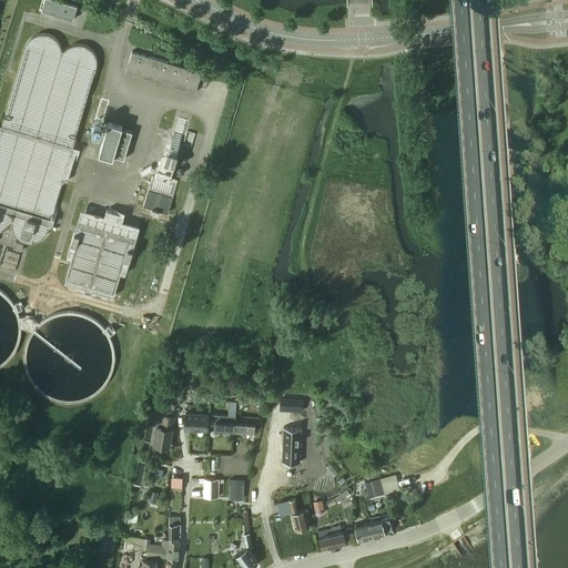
[(43,0),(41,10),(72,20),(77,6),(58,0),(43,0)]
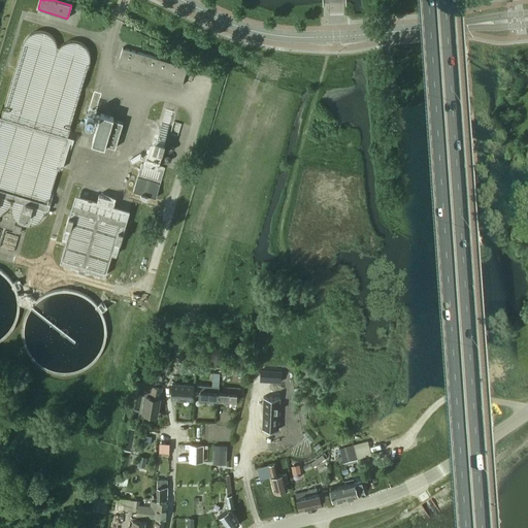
[(117,66),(182,86),(187,67),(123,47),(117,66)]
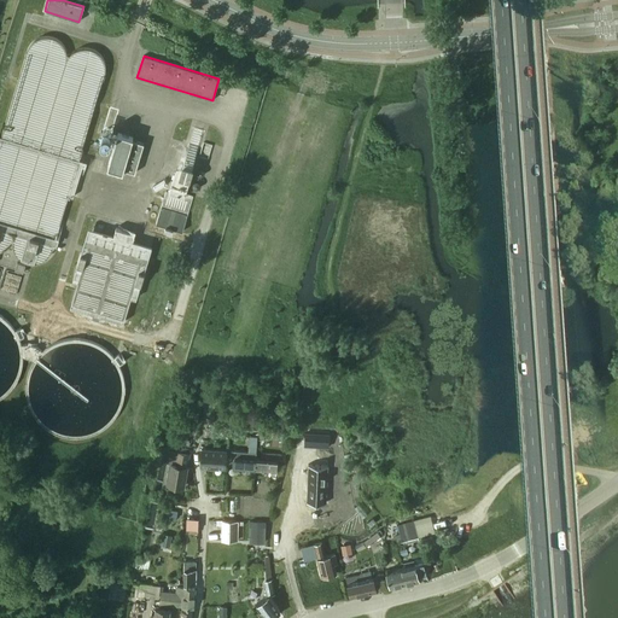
[(173,229),(182,232),(193,196),(184,193),(203,130),(194,128),(180,174),(174,173),(168,192),(165,191),(156,223),(165,227),(164,229),(173,232),(173,229)]
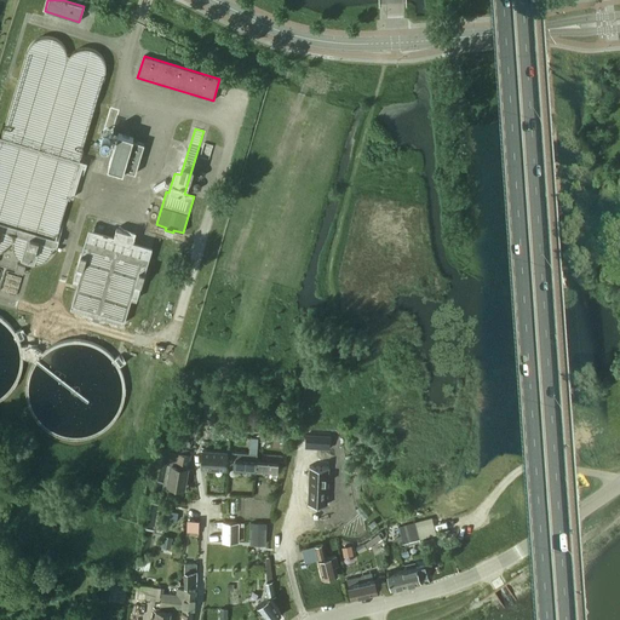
[(124,171),(135,173),(144,144),(132,141),(133,138),(118,133),(108,168),(122,173),(124,171)]
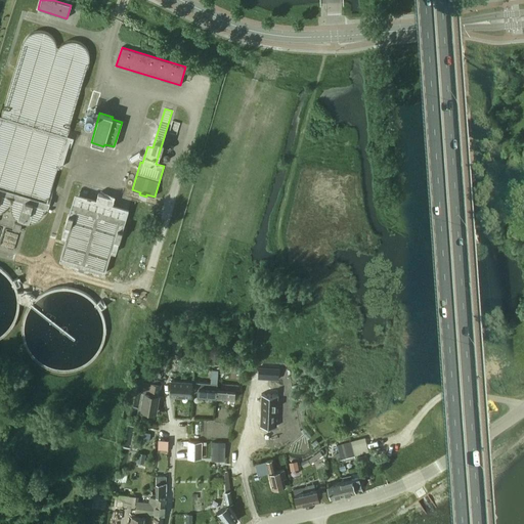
[(0,246),(13,250),(22,225),(14,223),(12,229),(0,225),(0,246)]
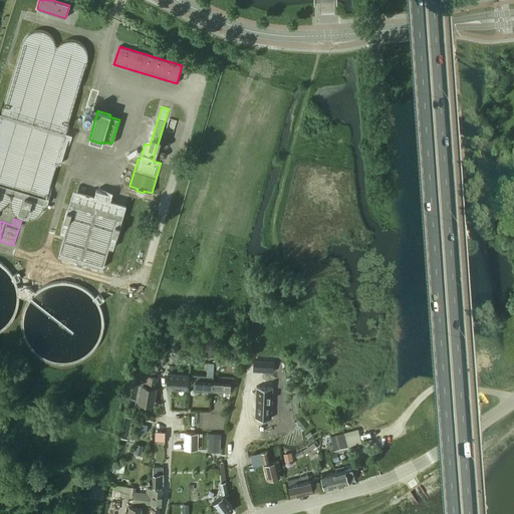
[(167,388),(187,389),(188,374),(168,373),(167,388)]
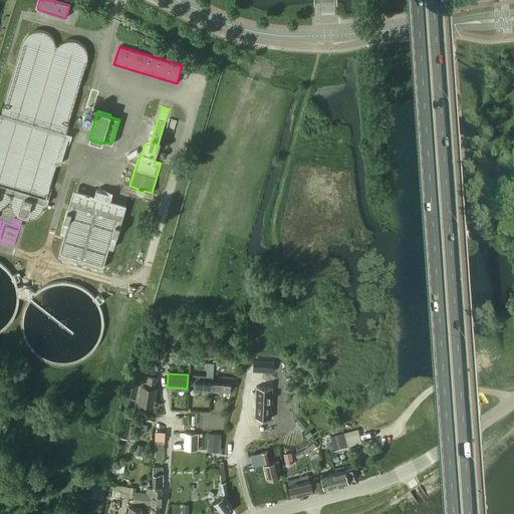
[(139,402),(153,405),(156,389),(155,389),(157,377),(144,374),(139,402)]
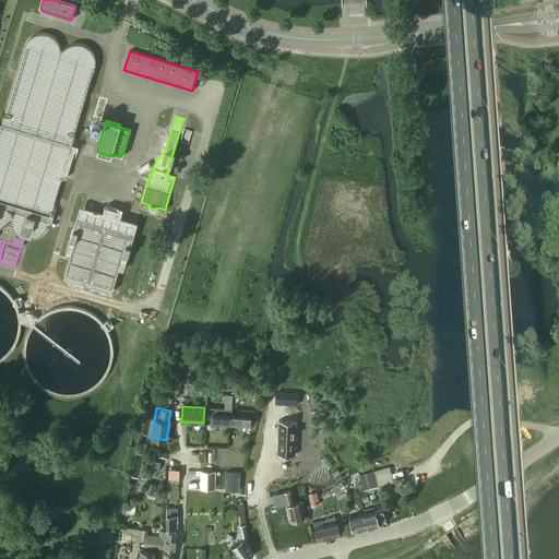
[(218,424),(229,425),(230,415),(232,415),(232,408),(210,407),(209,417),(211,417),(211,423),(218,424)]
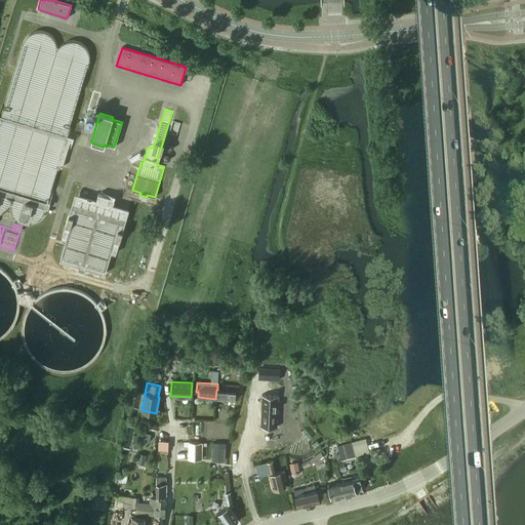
[(215,399),(229,399),(235,399),(236,394),(238,394),(238,386),(223,385),(221,390),(217,390),(216,390),(215,399)]
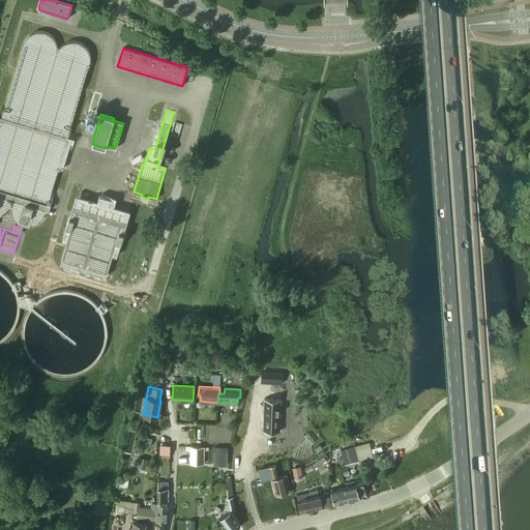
[(264,399),(263,431),(280,431),(281,400),(264,399)]
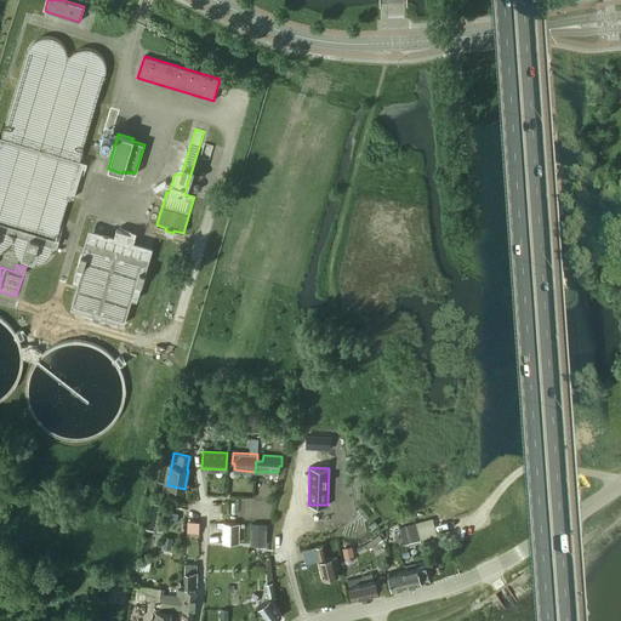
[(547,501),(547,505),(563,502),(562,489),(546,490),(546,499),(547,501)]
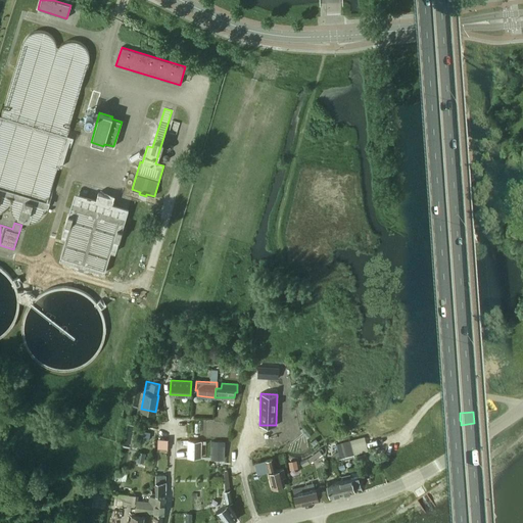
[(160,448),(169,449),(169,439),(160,439),(160,448)]
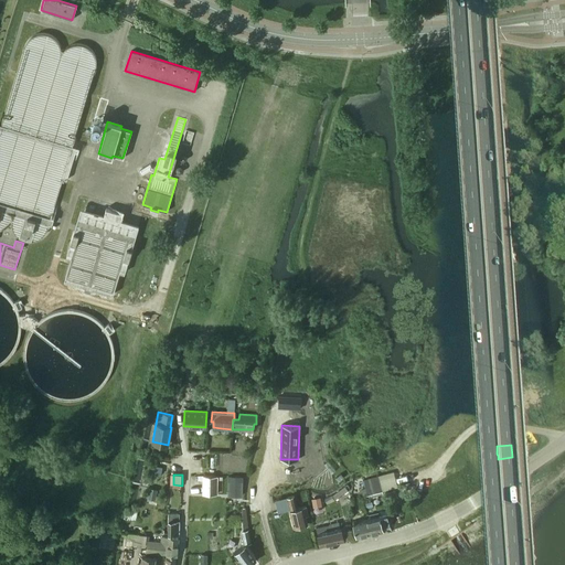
[(362,480),(366,496),(382,491),(379,476),(362,480)]
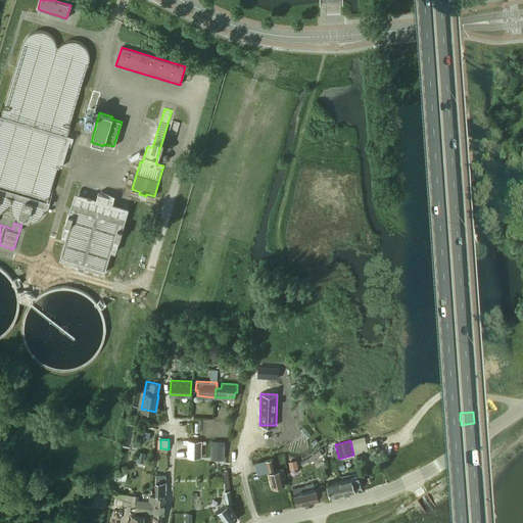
[(188,458),(200,458),(200,441),(188,441),(188,458)]
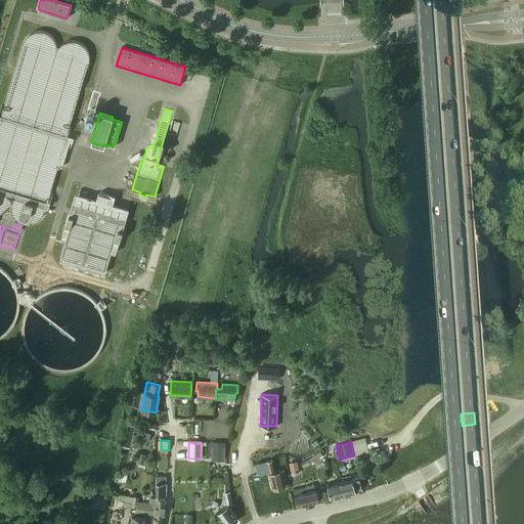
[(213,447),(212,455),(223,456),(223,447),(213,447)]
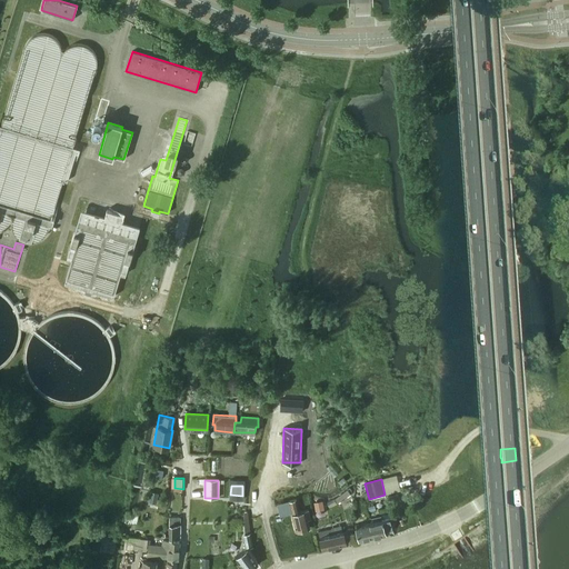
[(335,499),(338,502),(350,493),(347,490),(335,499)]
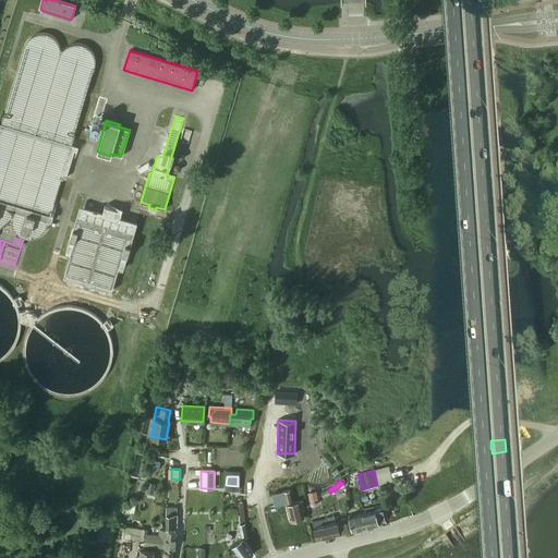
[(283,492),(291,521),(303,519),(302,510),(304,509),(302,500),(293,502),(290,489),(283,492)]
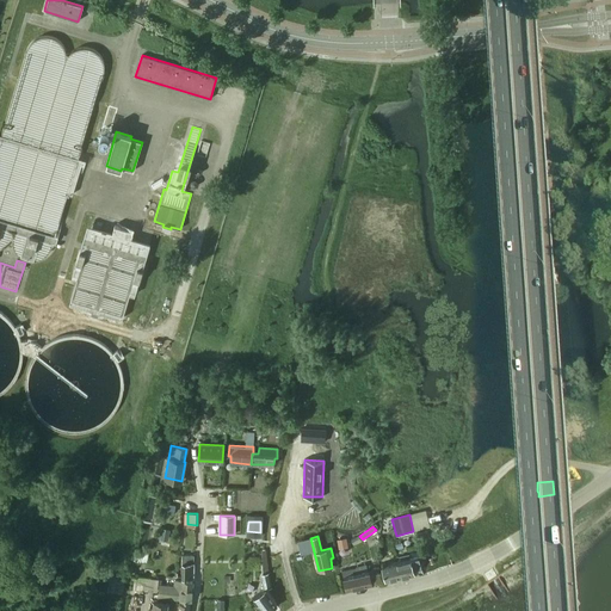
[(351,539),(353,547),(362,542),(359,536),(351,539)]
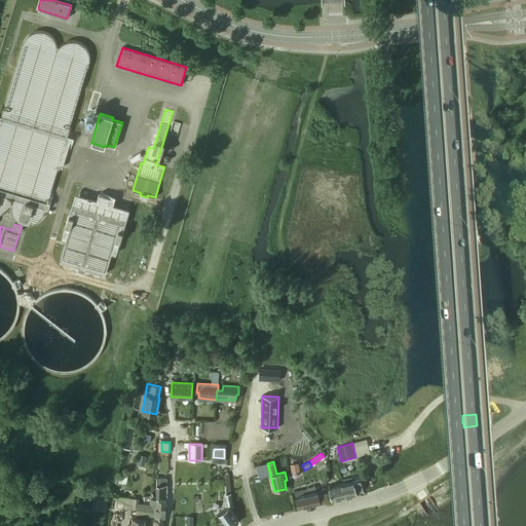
[(290,464),(291,473),(299,472),(298,463),(290,464)]
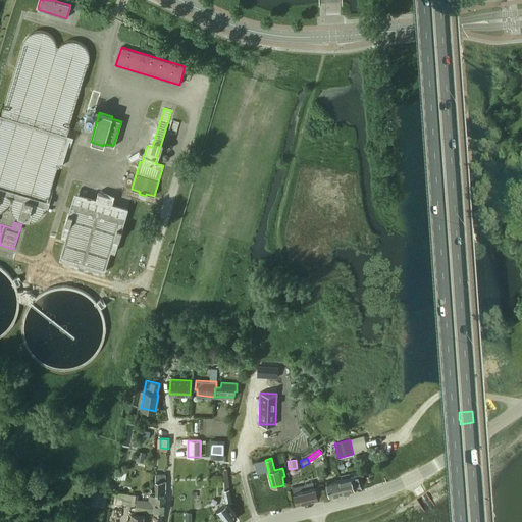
[(114,479),(124,480),(126,473),(115,471),(114,479)]
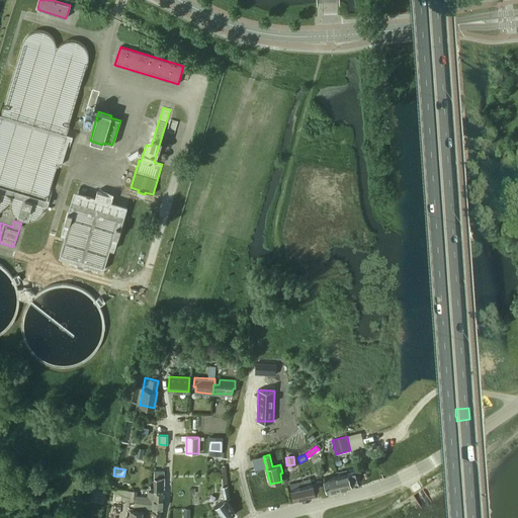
[(154,490),(163,490),(164,470),(157,470),(157,476),(155,476),(154,490)]
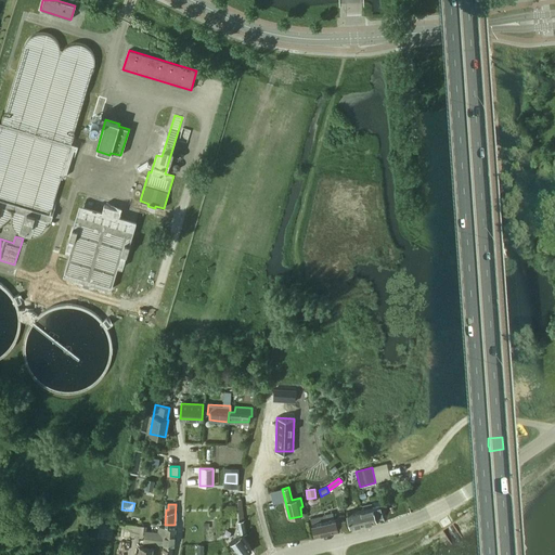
[(381,506),(360,511),(363,525),(379,520),(379,517),(383,517),(381,506)]
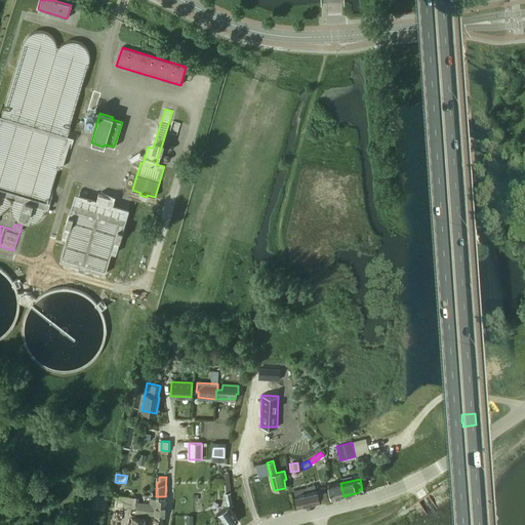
[(328,486),(331,499),(344,496),(340,483),(328,486)]
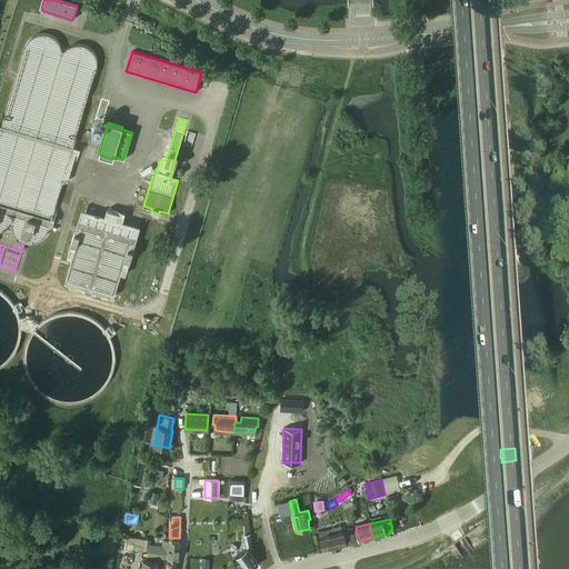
[(319,538),(322,550),(347,545),(343,532),(319,538)]
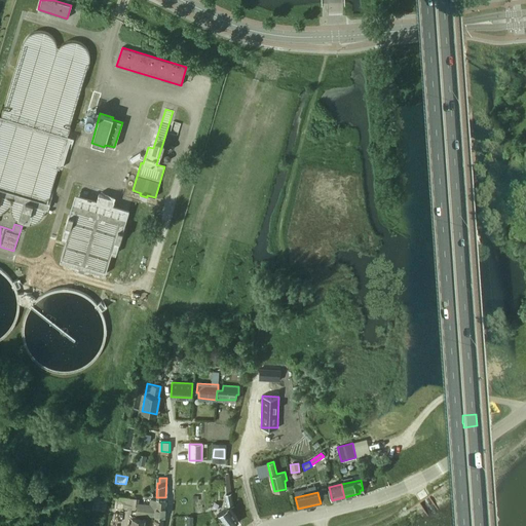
[(155,517),(164,518),(165,502),(150,500),(150,505),(137,504),(136,515),(155,517)]
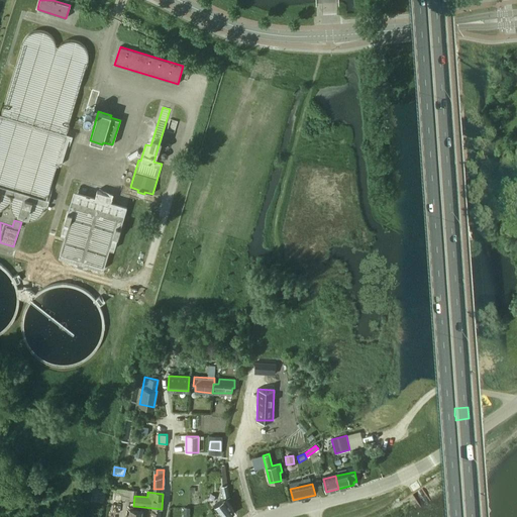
[(214,505),(221,516),(226,516),(234,512),(225,498),(223,499),(214,505)]
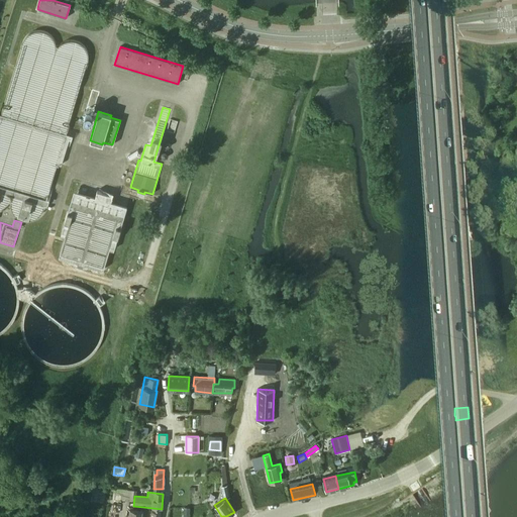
[(487,504),(487,502),(486,500),(485,499),(451,501),(449,503),(449,505),(449,506),(451,508),(485,505),(487,504)]
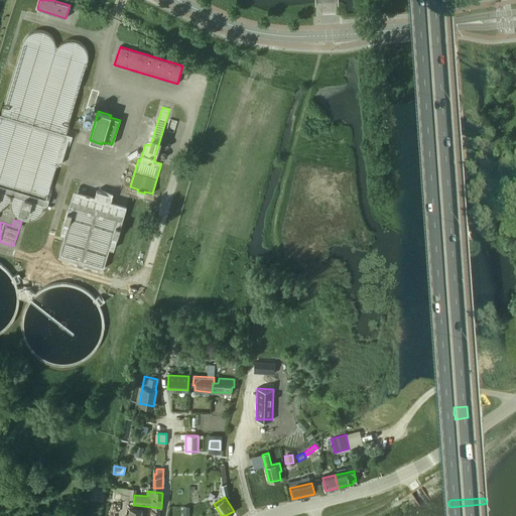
[(128,515),(140,515),(142,509),(130,507),(128,515)]
